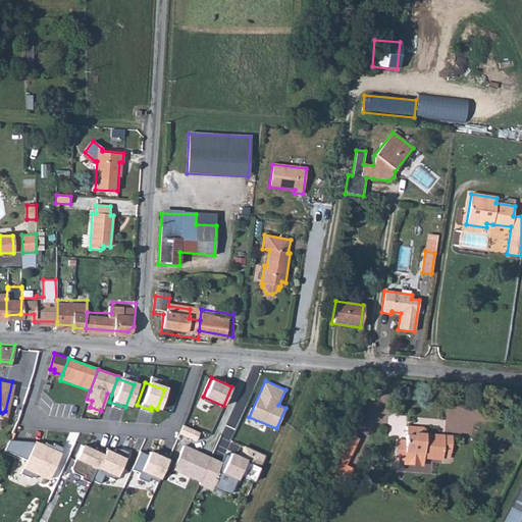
[(389,444),(388,463),(398,464),(398,467),(417,468),(417,462),(436,463),(436,461),(437,455),(445,456),(446,456),(447,440),(437,439),(437,444),(419,442),(419,438),(420,434),(417,431),(401,430),(400,445),(389,444)]
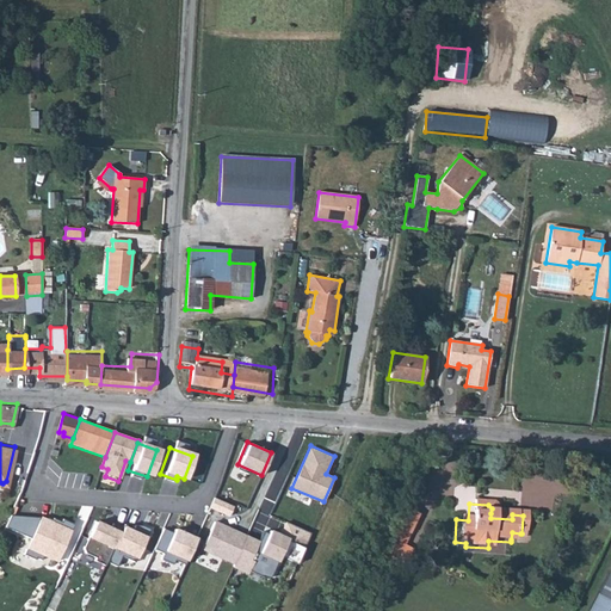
[(402,507),(376,559),(392,563),(417,514),(402,507)]
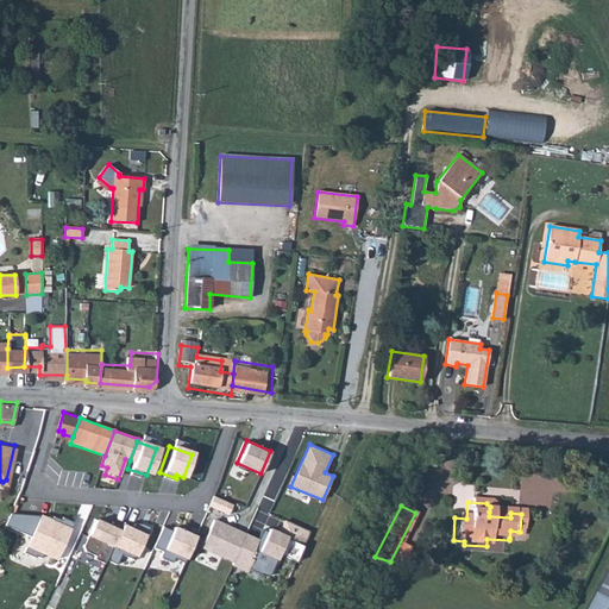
[(39,516),(26,545),(56,559),(69,529),(39,516)]
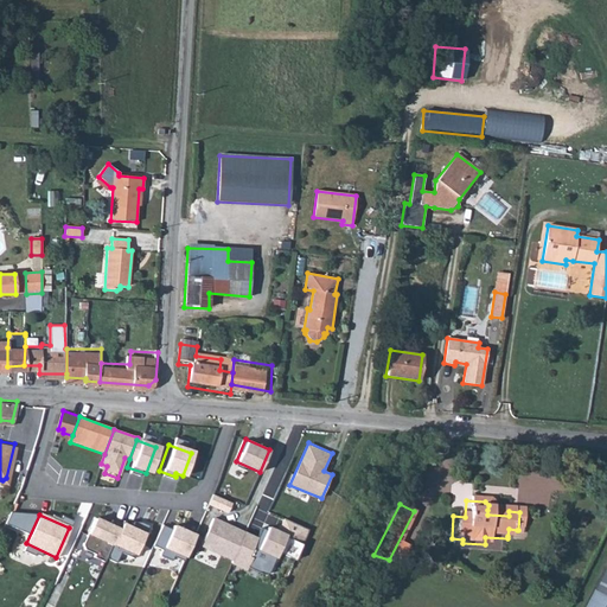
[(232,561),(247,532),(213,517),(200,545),(232,561)]
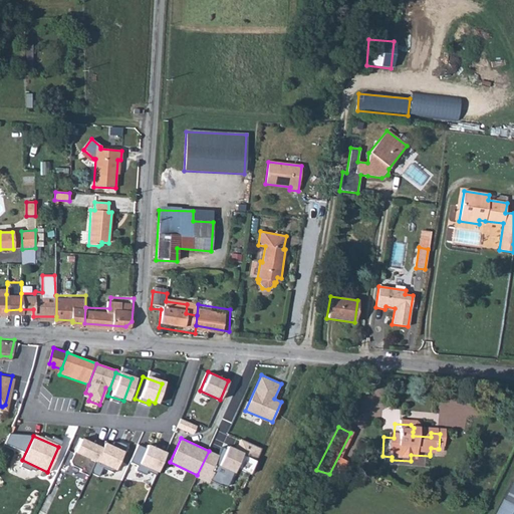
[(197,475),(196,477),(208,483),(210,479),(225,487),(242,453),(256,460),(261,449),(239,439),(235,448),(227,445),(221,457),(209,451),(197,475)]
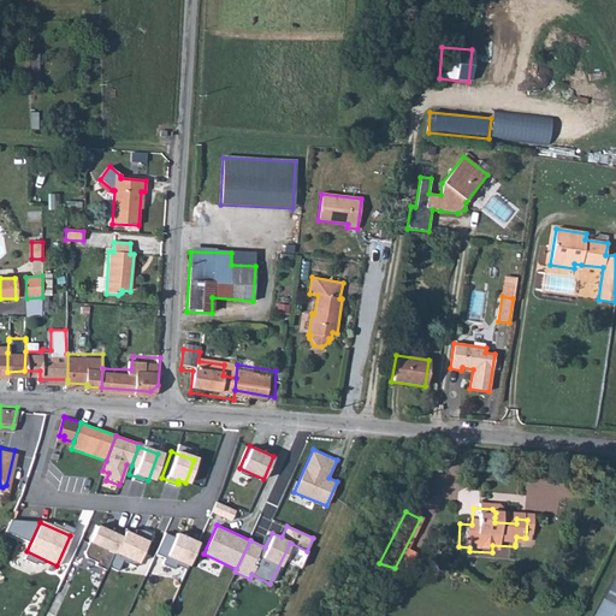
[(111,554),(118,539),(93,528),(86,544),(111,555),(111,554)]
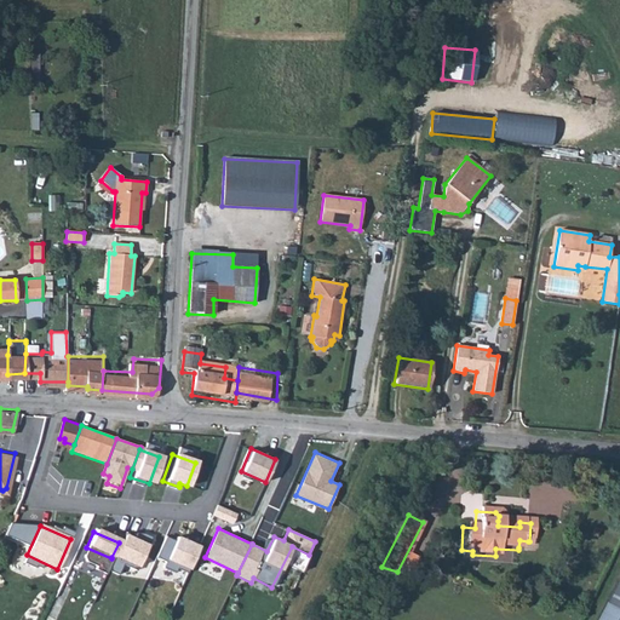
[(121,535),(119,543),(112,557),(135,568),(144,546),(121,535)]
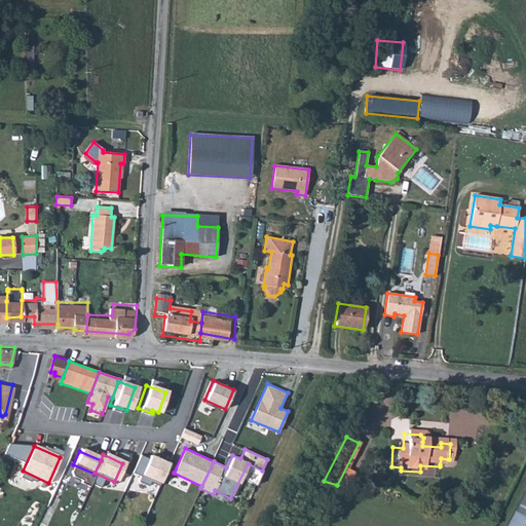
[(165,464),(146,456),(138,475),(156,484),(165,464)]
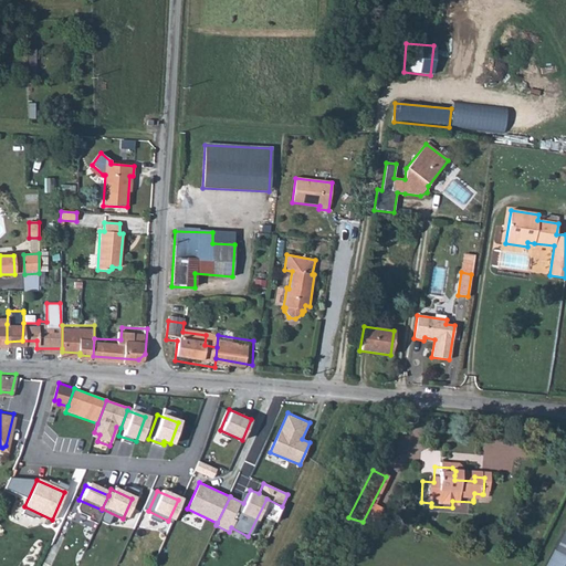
[(565,526),(554,549),(565,555),(565,526)]
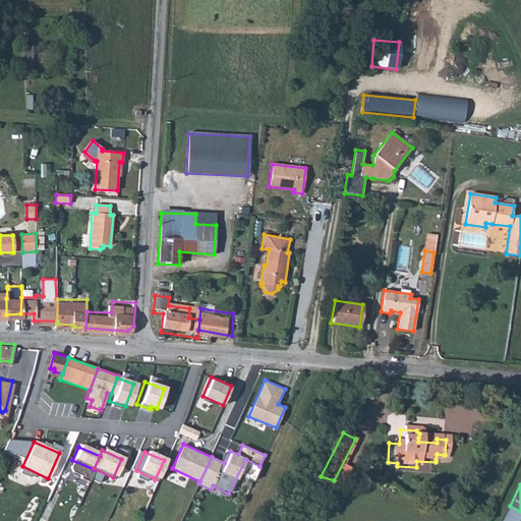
[(519,520),(520,520),(520,511),(510,506),(502,520),(519,520)]
